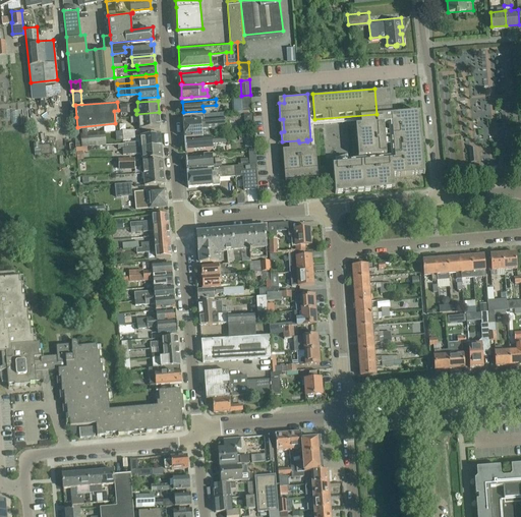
[(414,110),(391,112),(395,157),(333,162),(335,190),(345,189),(344,186),(357,185),(357,188),(372,187),(372,184),(385,183),(385,186),(395,185),(394,173),(419,171),(418,165),(424,165),(422,147),(419,147),(418,134),(421,134),(420,116),(415,117),(414,110)]
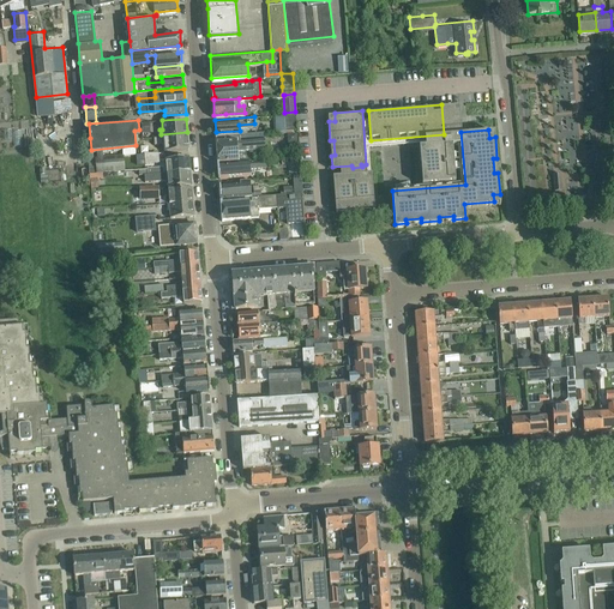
[(161,134),(154,134),(154,142),(163,140),(164,149),(188,146),(187,132),(161,134)]
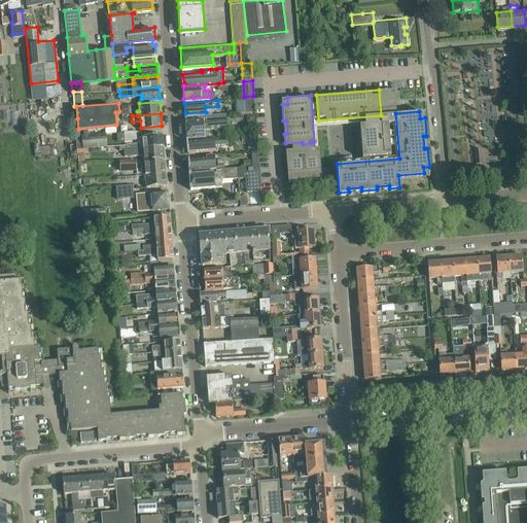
[(226,116),(185,119),(186,137),(204,136),(204,127),(227,125),(226,116)]
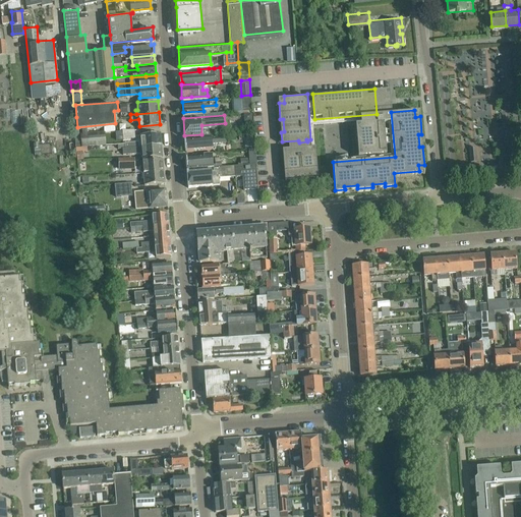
[(377,120),(355,122),(356,132),(359,131),(360,145),(357,145),(358,155),(387,152),(384,116),(377,116),(377,120)]
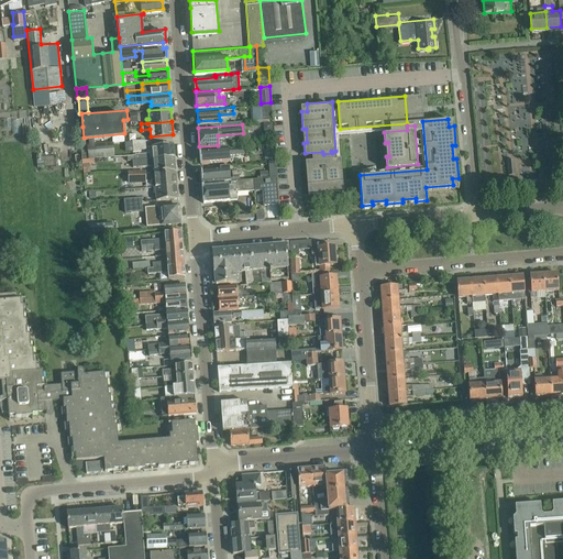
[(145,138),(134,139),(132,139),(133,148),(146,146),(145,138)]
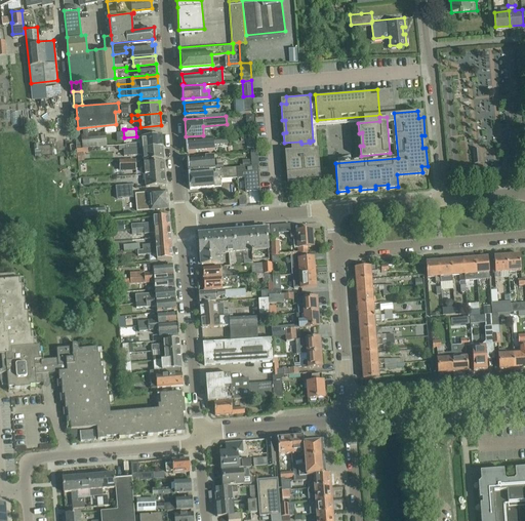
[(106,144),(105,130),(89,131),(90,145),(106,144)]
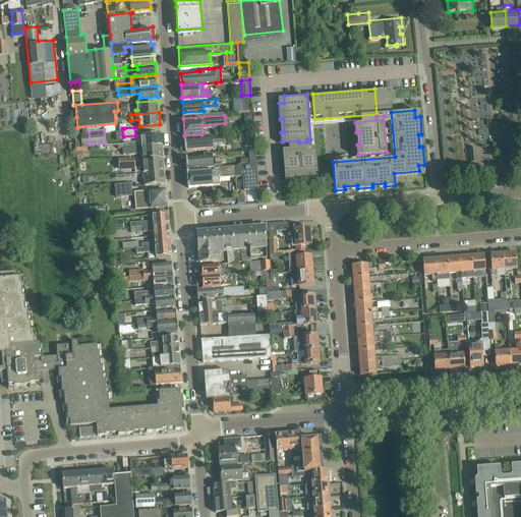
[(90,144),(89,130),(80,130),(81,145),(90,144)]
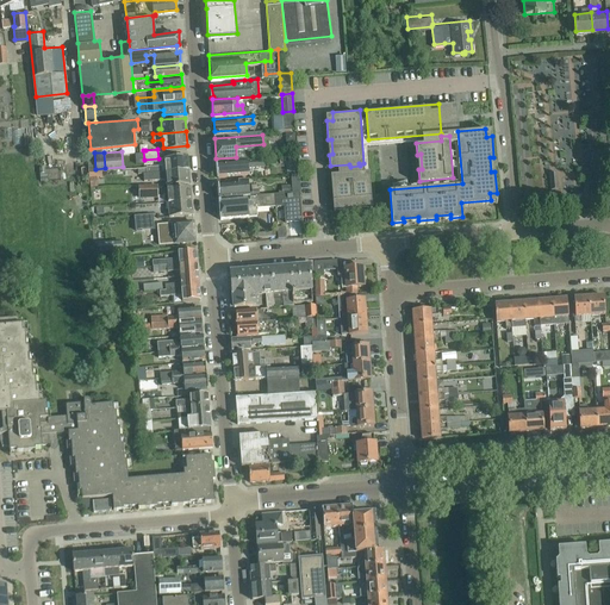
[(147,170),(188,167),(187,153),(163,155),(165,162),(162,163),(162,162),(147,164),(147,170)]
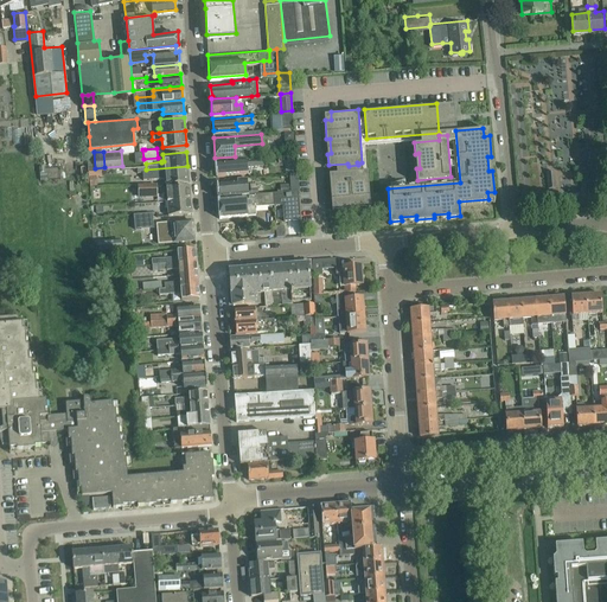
[(259,155),(227,159),(215,159),(216,173),(248,171),(247,160),(249,159),(249,161),(260,161),(259,155)]
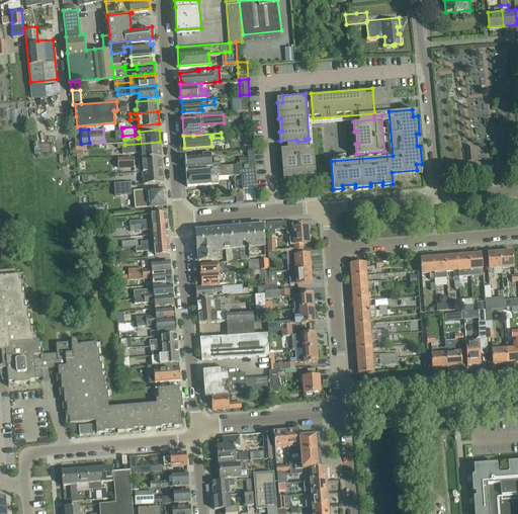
[(160,142),(124,145),(121,145),(117,145),(112,146),(112,155),(118,155),(134,154),(142,155),(151,155),(161,154),(160,142)]
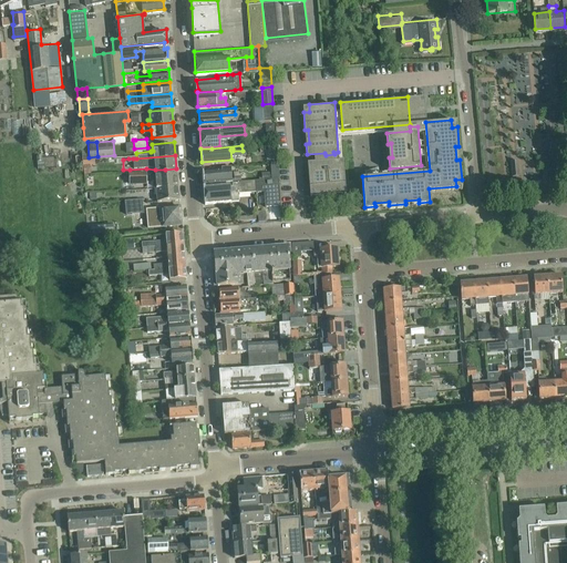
[(343,157),(308,160),(310,188),(346,186),(343,157)]
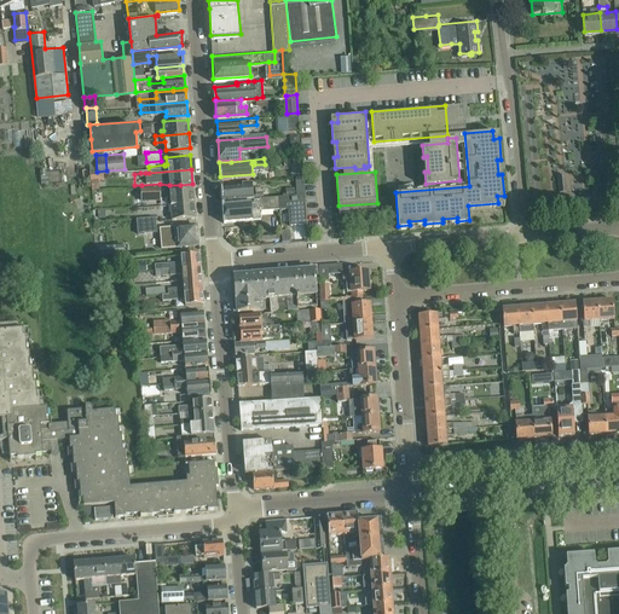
[(253,192),(252,179),(242,179),(242,181),(221,184),(223,198),(266,195),(266,189),(255,189),(255,192),(253,192)]
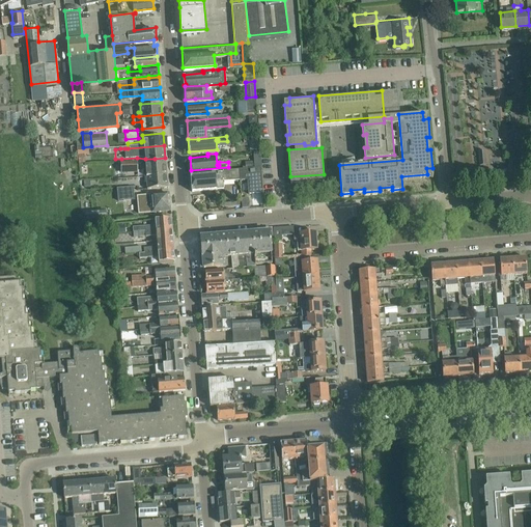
[(137,159),(121,159),(121,167),(138,167),(137,159)]
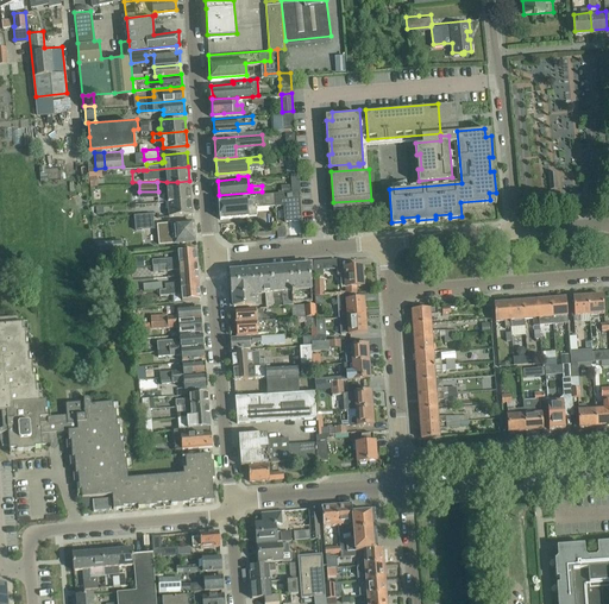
[(165,200),(192,197),(190,183),(164,186),(164,194),(168,194),(168,197),(165,197),(165,200)]
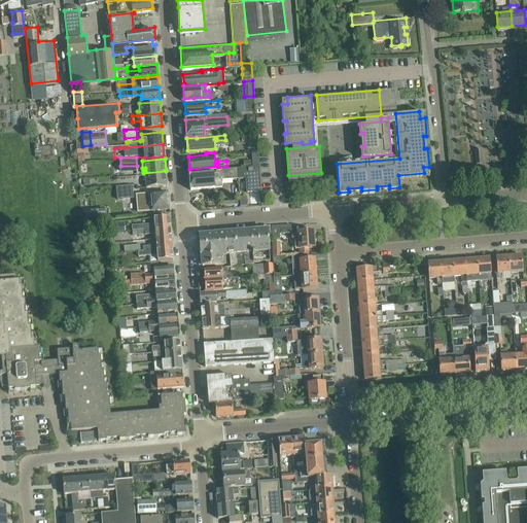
[(243,164),(237,165),(238,175),(245,175),(246,188),(259,187),(257,163),(250,164),(243,164)]
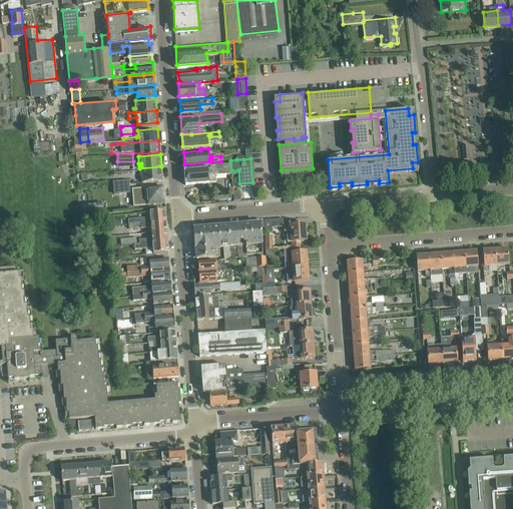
[(207,164),(184,166),(185,181),(216,179),(215,172),(231,170),(230,160),(209,162),(209,165),(207,165),(207,164)]
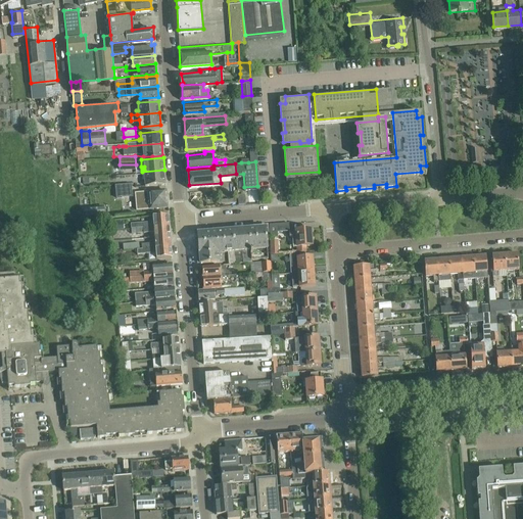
[(164,170),(142,172),(142,173),(144,173),(145,183),(165,181),(164,170)]
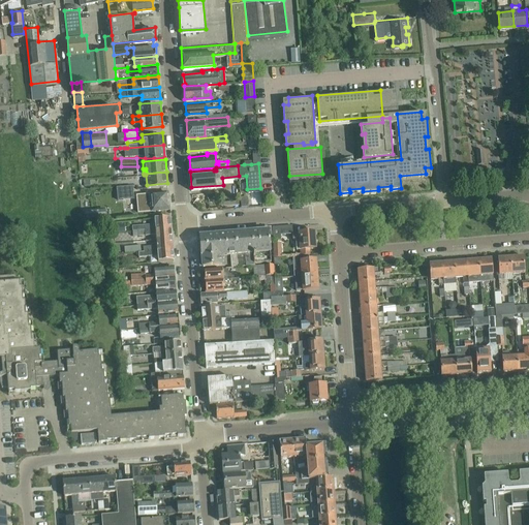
[(152,209),(159,208),(169,207),(167,189),(136,192),(137,203),(151,201),(152,209)]
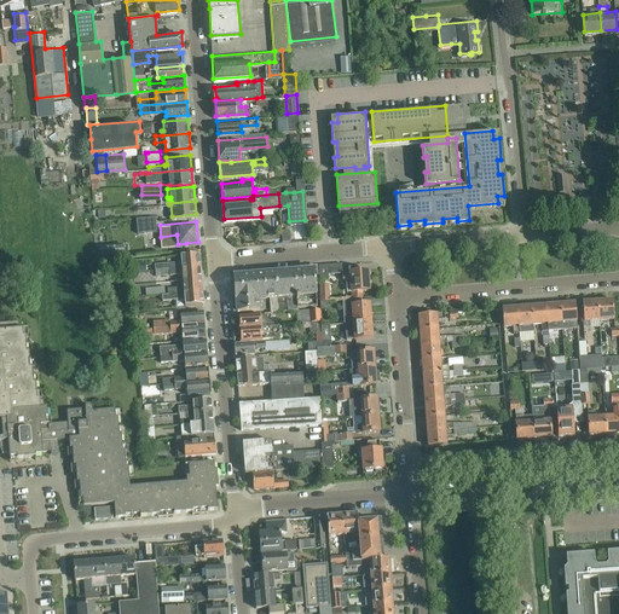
[(119,241),(98,243),(99,255),(120,253),(119,241)]
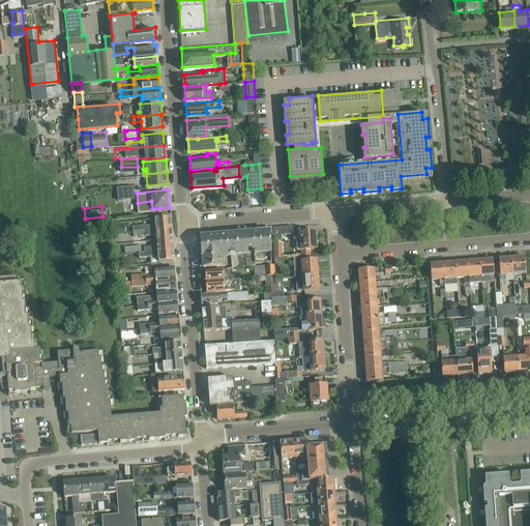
[(138,228),(171,225),(170,214),(154,215),(155,222),(144,223),(144,224),(137,224),(138,228)]
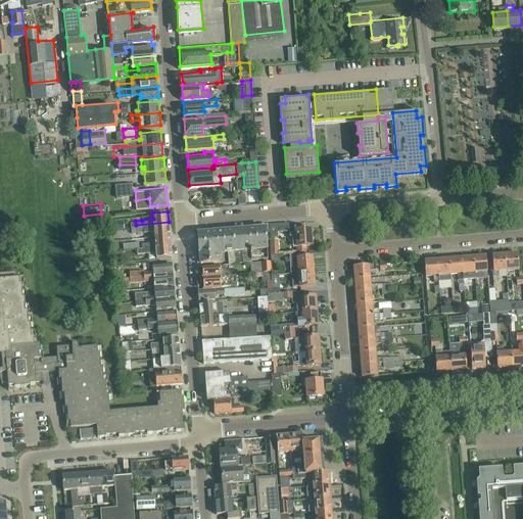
[(289,220),(270,222),(270,224),(270,232),(271,234),(278,234),(277,229),(289,228),(289,220)]
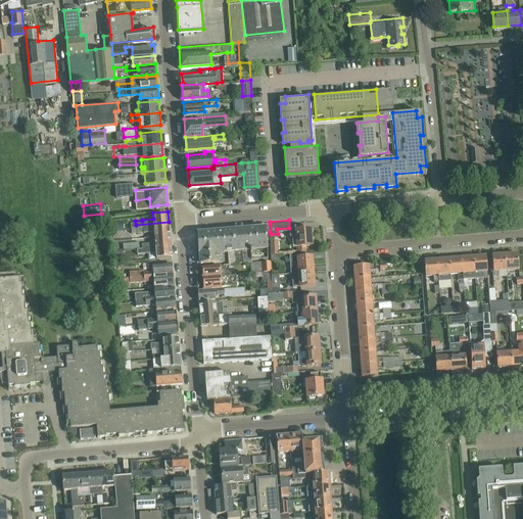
[(169,222),(136,225),(135,225),(136,230),(143,229),(143,230),(154,229),(154,233),(170,232),(169,222)]
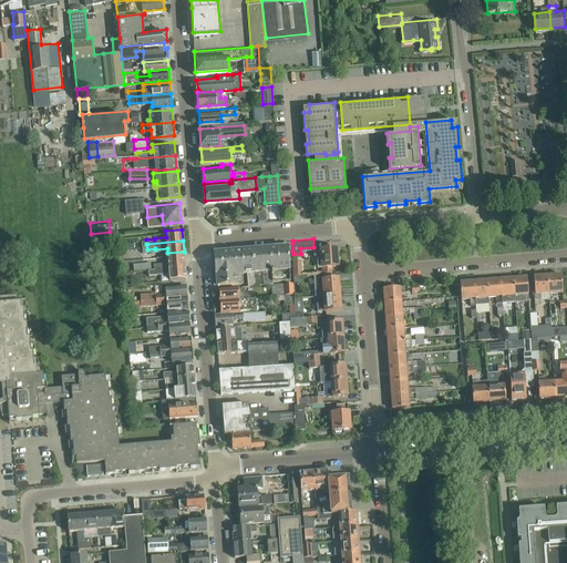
[(270,249),(272,278),(290,277),(288,255),(288,244),(276,245),(276,248),(270,249)]
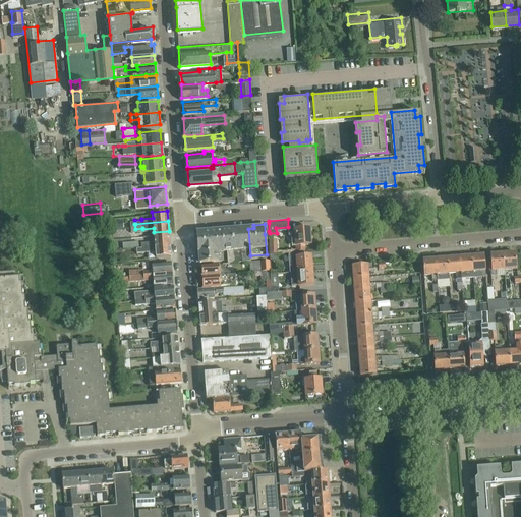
[(250,255),(248,229),(242,229),(242,225),(231,226),(234,260),(250,259),(250,255)]
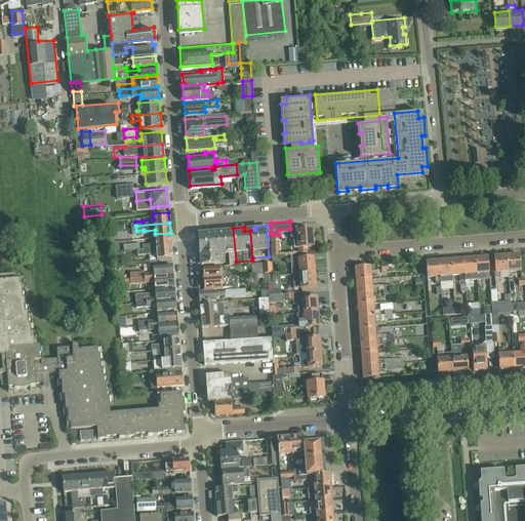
[(298,244),(298,250),(307,250),(307,244),(313,243),(312,227),(293,229),(294,245),(298,244)]
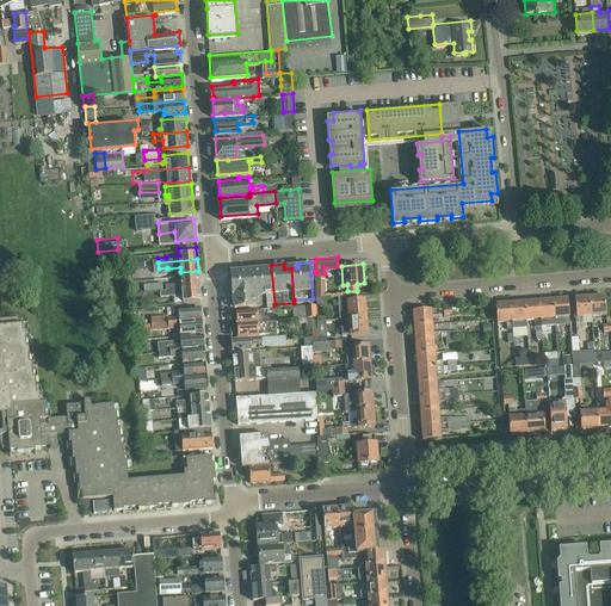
[(261,266),(260,271),(261,291),(266,291),(267,304),(275,304),(271,265),(261,266)]
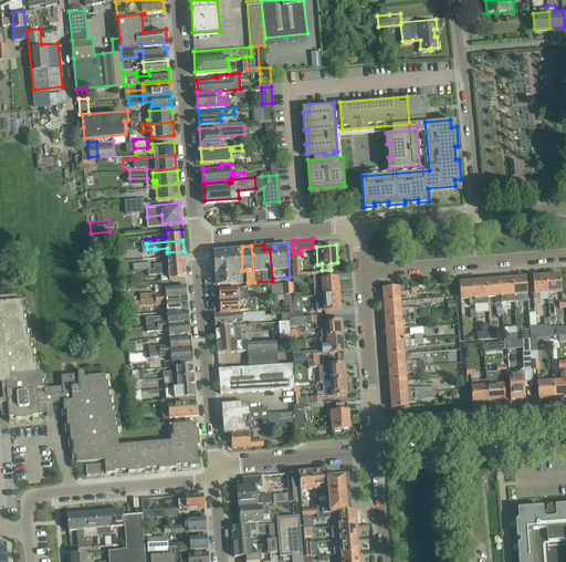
[(242,270),(241,251),(232,252),(230,248),(213,249),(217,282),(237,281),(237,271),(242,270)]
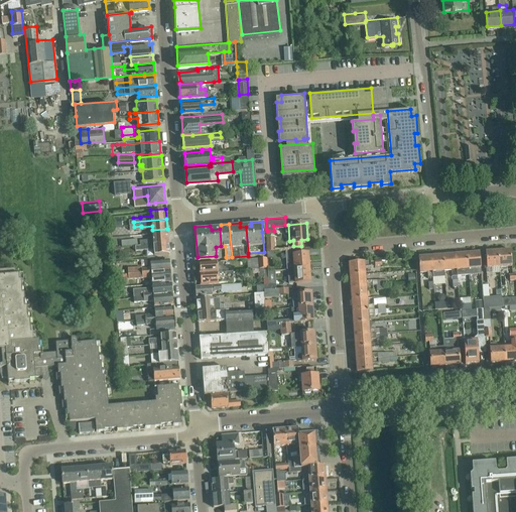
[(167,229),(152,230),(153,237),(139,238),(140,243),(142,242),(168,240),(167,229)]
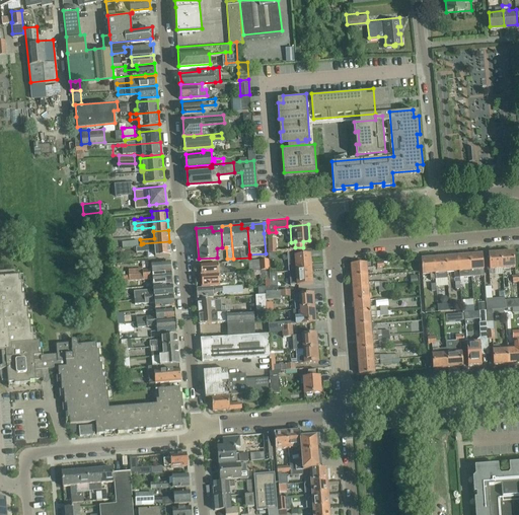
[(276,234),(268,235),(268,249),(276,249),(276,234)]
